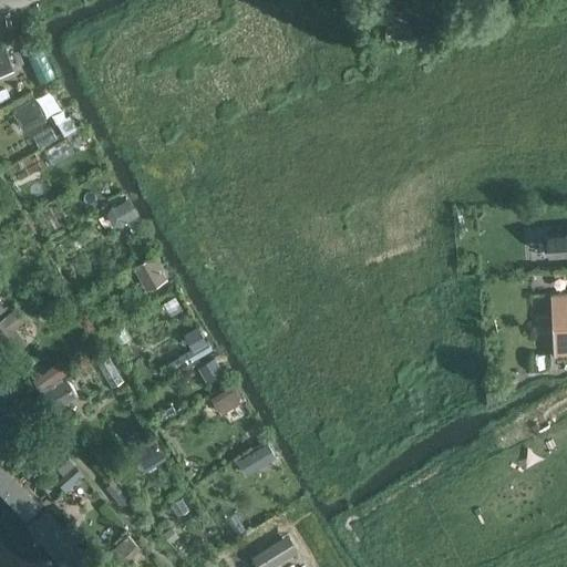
[(0,50),(0,75),(14,70),(4,48),(0,50)]
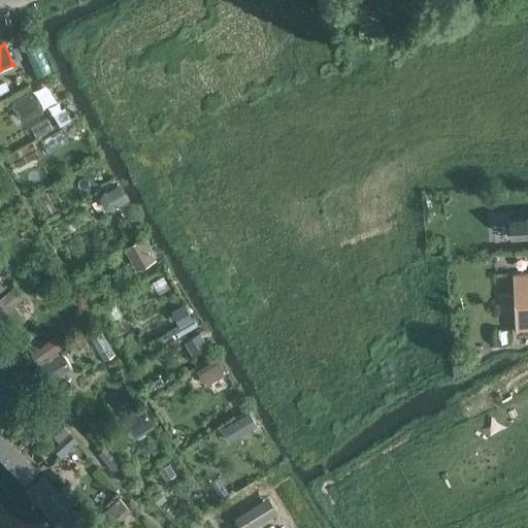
[(22,120),(42,108),(32,90),(11,101),(22,120)]
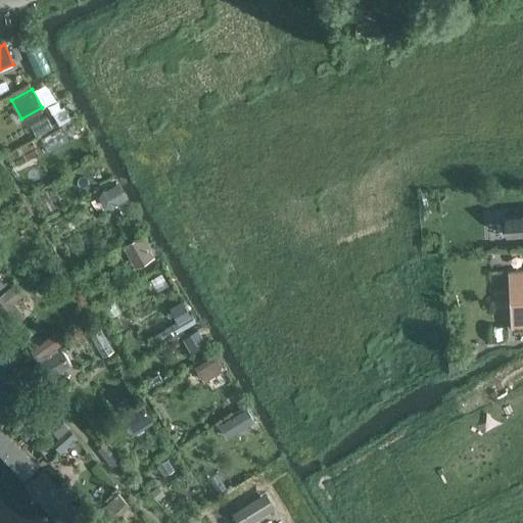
[(53,113),(59,124),(69,117),(63,108),(53,113)]
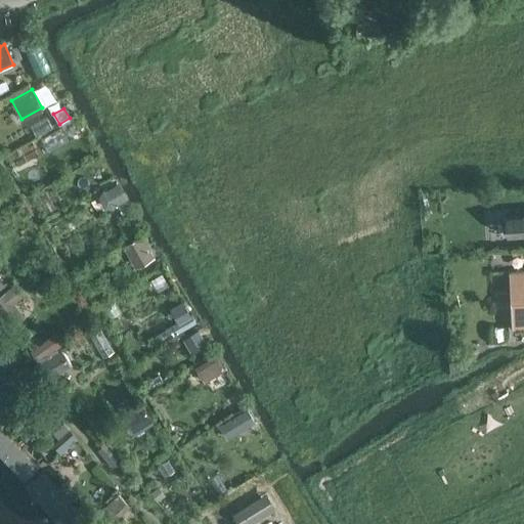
[(104,189),(102,192),(99,200),(105,209),(111,209),(127,199),(118,185),(106,192),(104,189)]
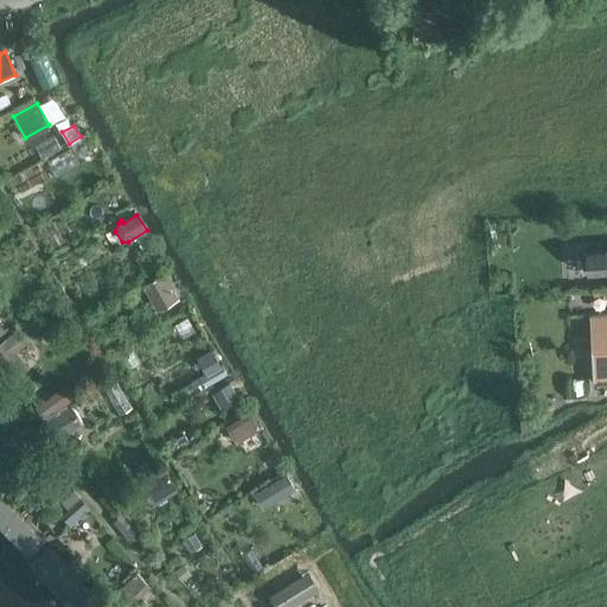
[(606,244),(594,246),(594,267),(606,266),(606,244)]
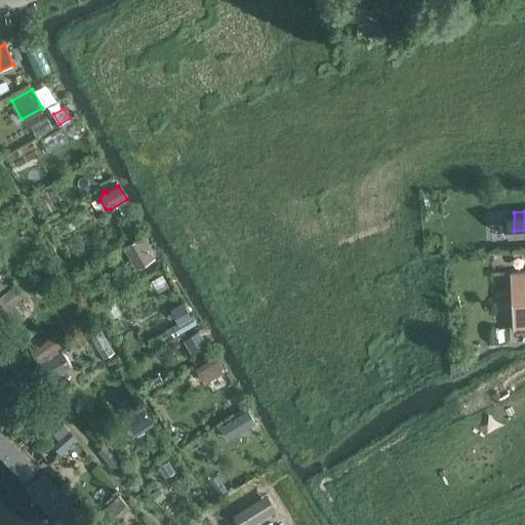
[(124,248),(135,268),(152,258),(140,239),(124,248)]
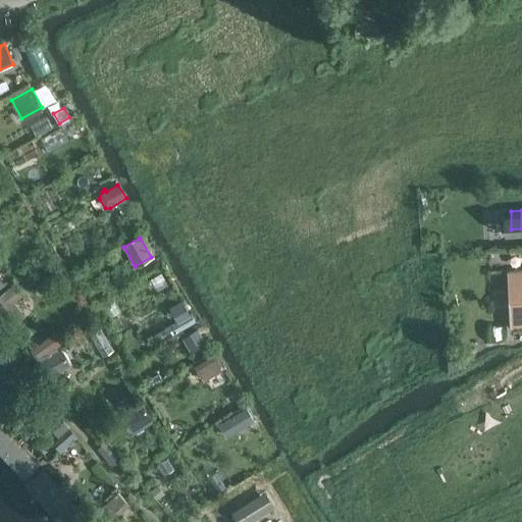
[(521,271),(515,272),(507,272),(510,328),(521,327),(521,271)]
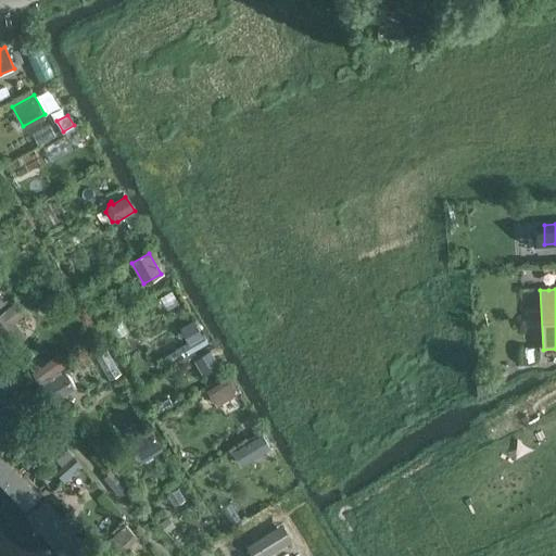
[(0,316),(0,332),(3,337),(25,320),(14,306),(0,316)]
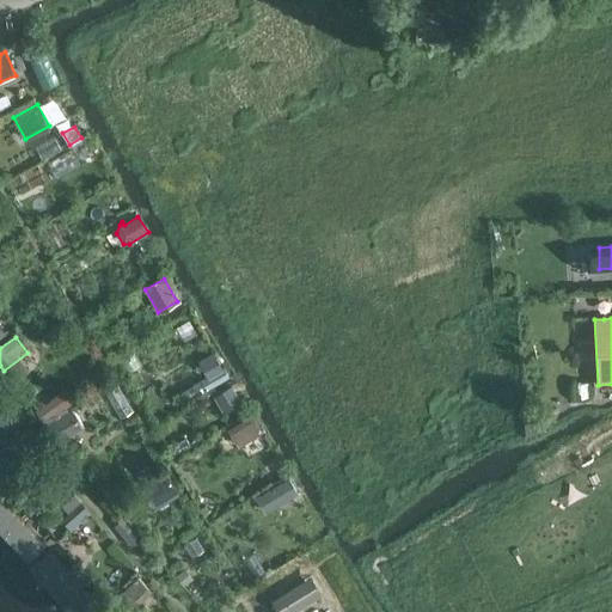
[(222,369),(213,353),(199,361),(208,378),(222,369)]
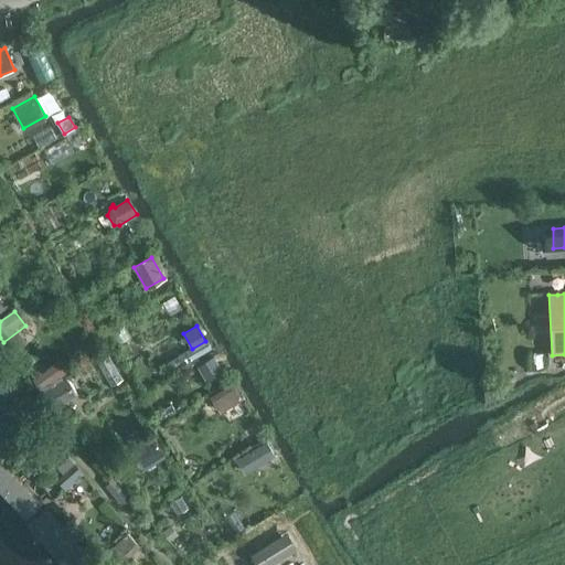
[(112,333),(117,343),(128,337),(123,328),(112,333)]
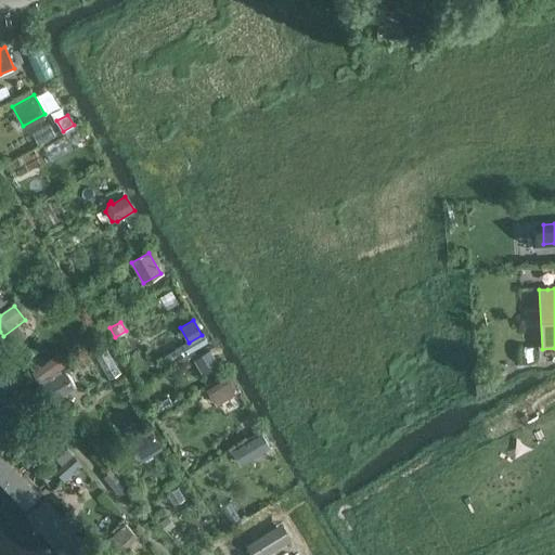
[(533,360),(532,346),(520,347),(521,360),(533,360)]
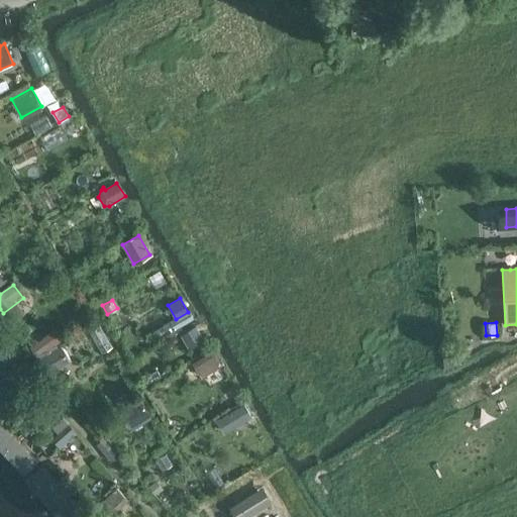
[(182,334),(189,347),(202,339),(195,327),(182,334)]
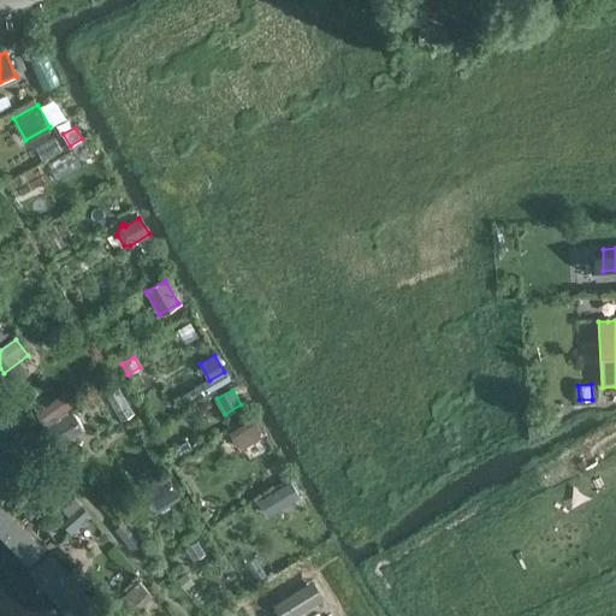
[(45,424),(59,414),(52,403),(36,413),(45,424)]
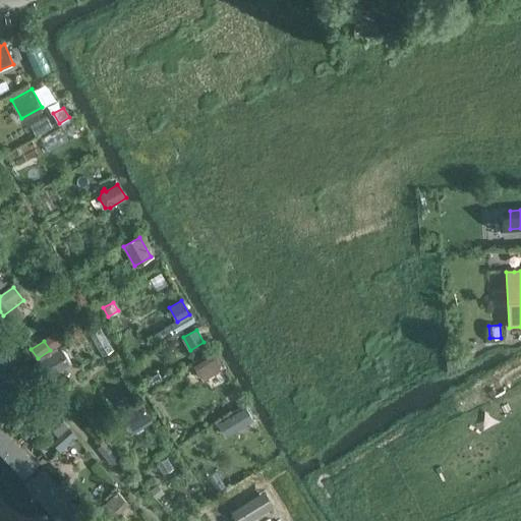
[(60,350),(44,360),(52,373),(68,363),(60,350)]
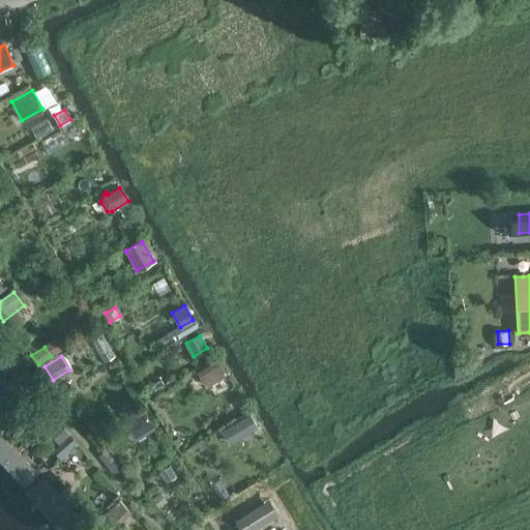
[(463,356),(454,361),(455,377),(455,378),(470,371),(469,370),(463,356)]
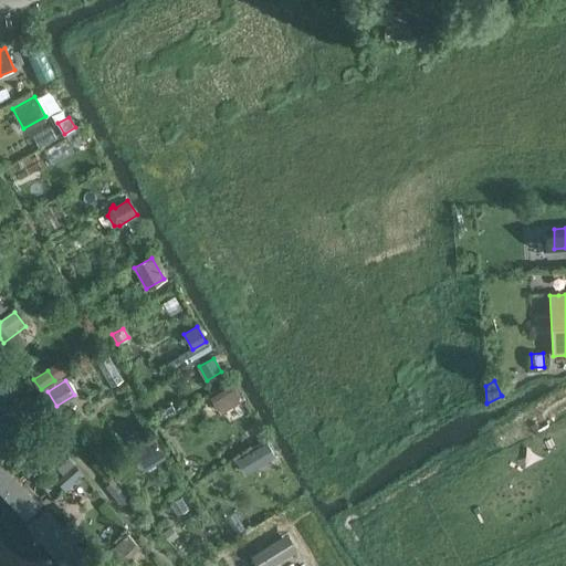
[(240,398),(231,385),(213,397),(222,410),(240,398)]
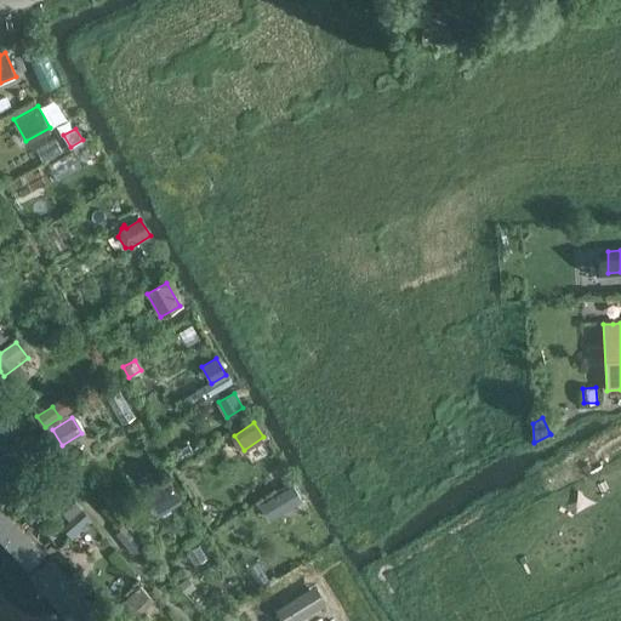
[(20,439),(0,455),(0,466),(10,478),(34,456),(20,439)]
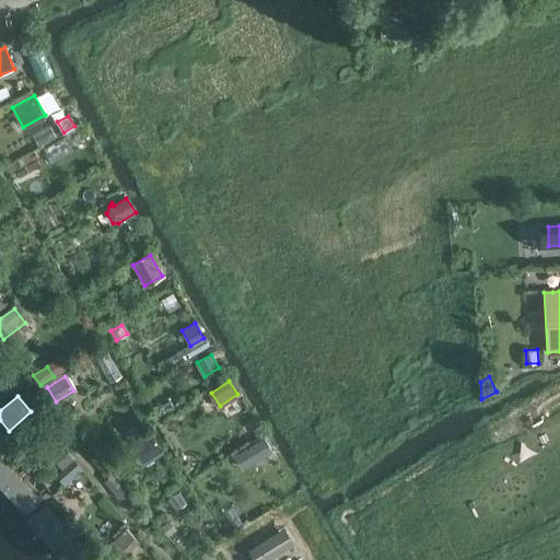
[(164,452),(151,431),(141,438),(154,458),(164,452)]
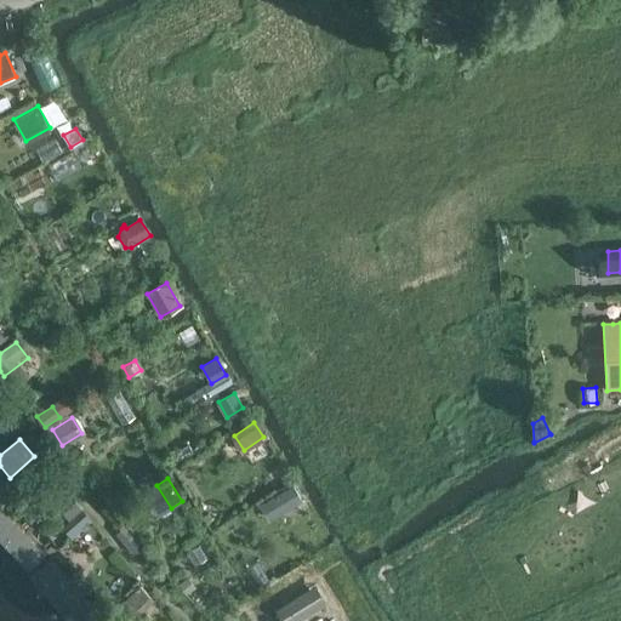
[(291,485),(261,503),(269,518),(279,512),(300,499),(297,494),(292,486),(291,485)]
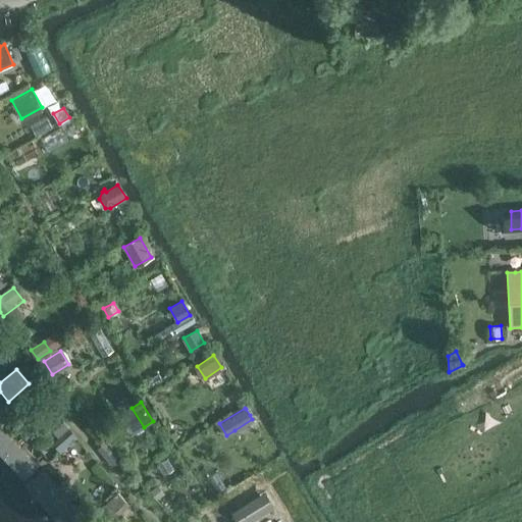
[(0,421),(0,449),(23,476),(37,465),(0,421)]
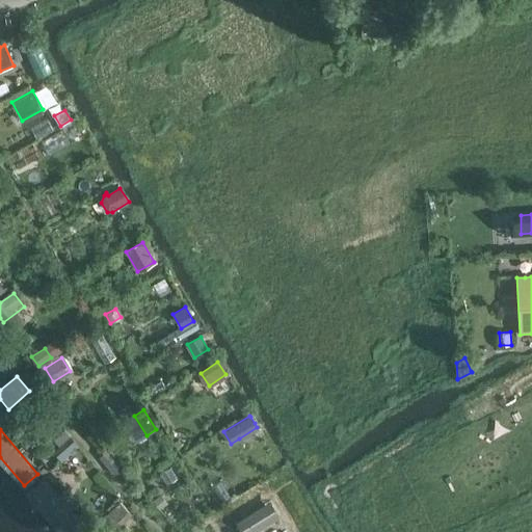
[(59,446),(55,449),(63,458),(79,445),(72,435),(71,435),(70,437),(59,446)]
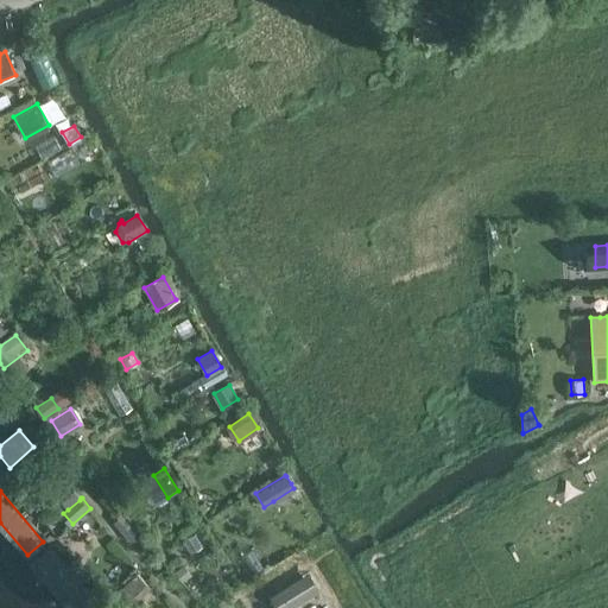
[(121,514),(121,515),(113,523),(131,540),(139,533),(121,514)]
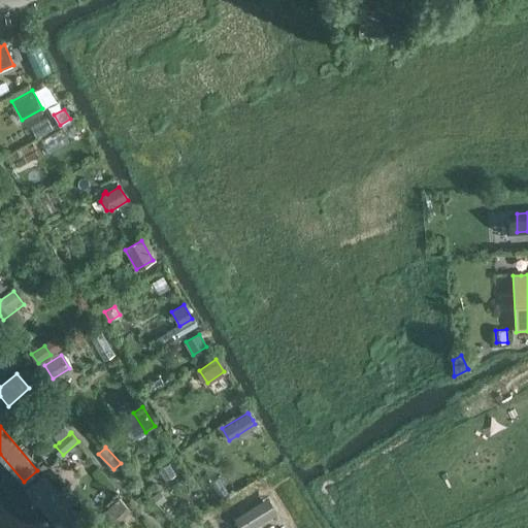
[(42,473),(27,487),(62,527),(74,527),(84,521),(42,473)]
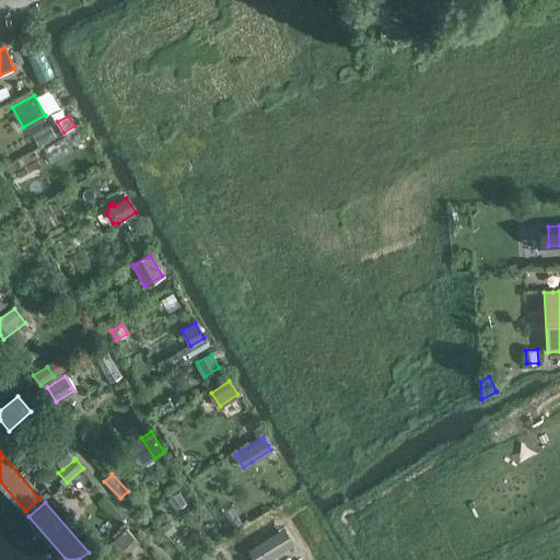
[(168,522),(163,526),(170,534),(175,528),(168,522)]
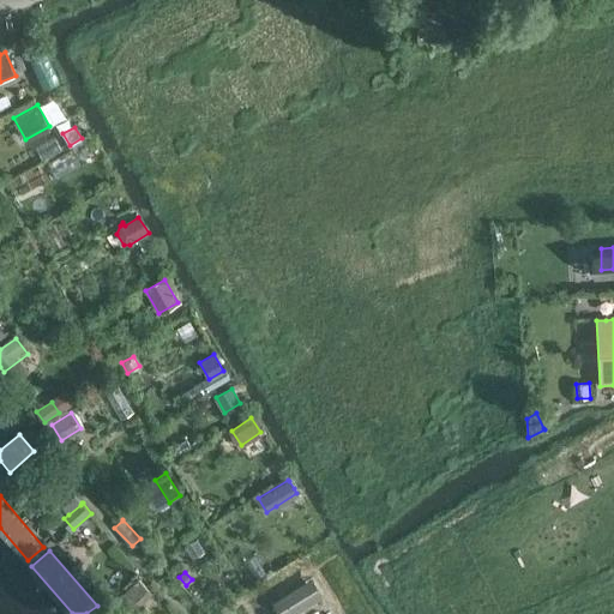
[(281,613),(293,613),(323,595),(309,577),(272,601),(281,613)]
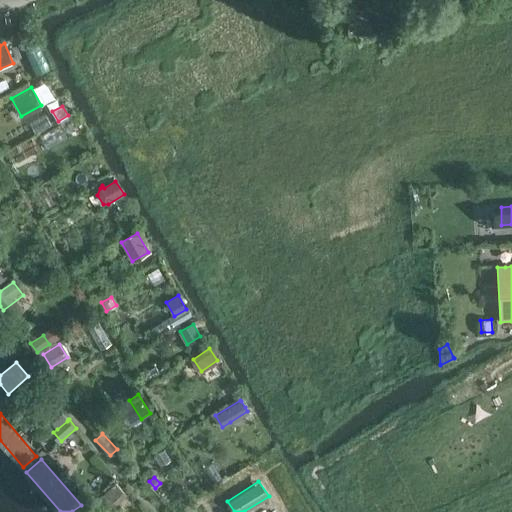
[(125,492),(123,489),(116,482),(106,492),(115,502),(125,492)]
